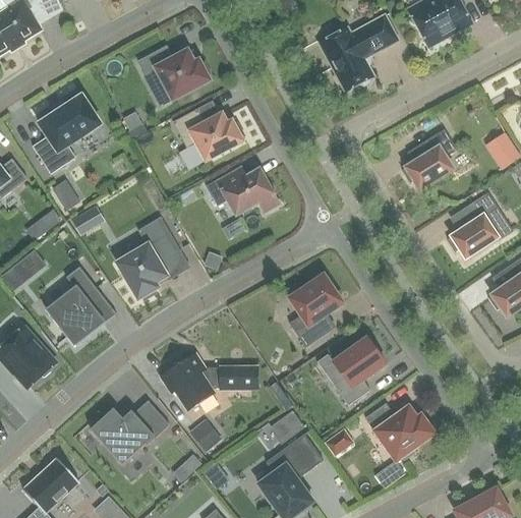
[(0,14),(0,52),(40,29),(27,10),(44,0),(3,0),(9,9),(0,14)]
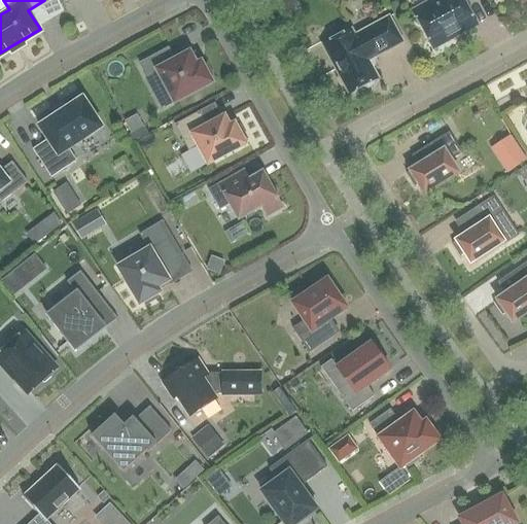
[(430,0),(414,9),(433,45),(476,22),(464,0),(430,0)]
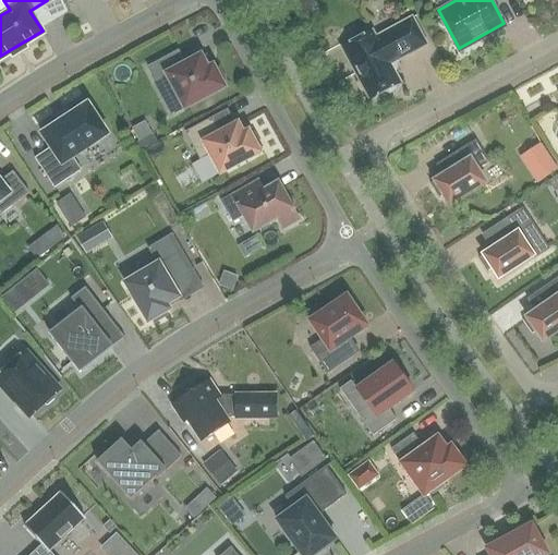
[(396,59),(427,41),(412,15),(376,35),(373,28),(342,45),(360,77),(359,83),(362,88),(366,89),(371,97),(386,88),(390,89),(396,87),(397,83),(401,81),(393,67),(396,59)]
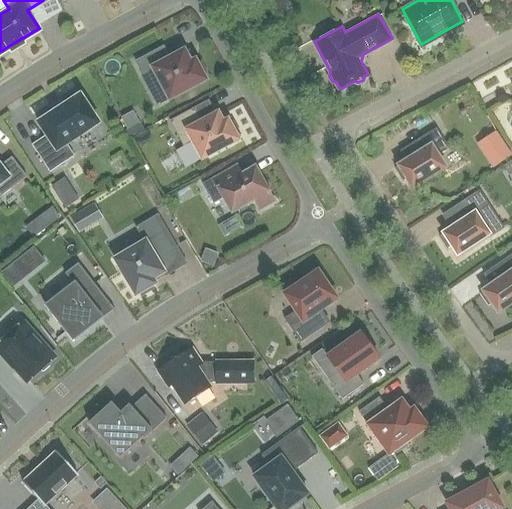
[(164,44),(135,60),(142,72),(153,67),(170,98),(206,78),(204,75),(207,73),(201,61),(197,63),(195,59),(191,61),(184,49),(170,57),(164,44)]
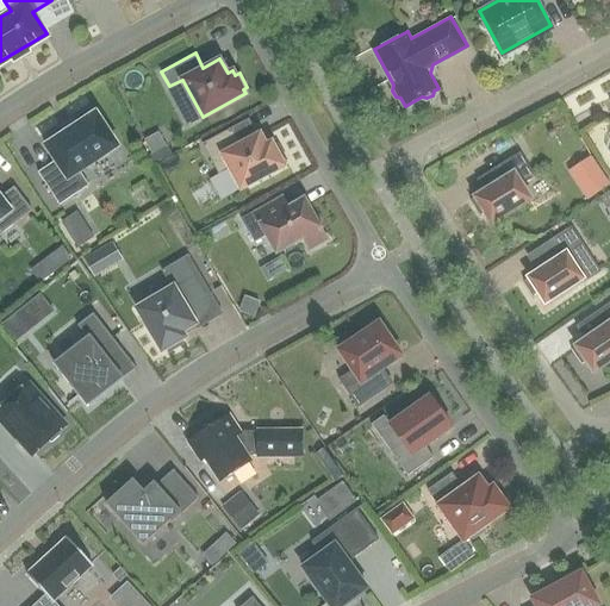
[(66,131),(45,144),(56,160),(38,170),(60,202),(88,183),(80,170),(118,145),(95,111),(75,124),(64,131),(66,131)]
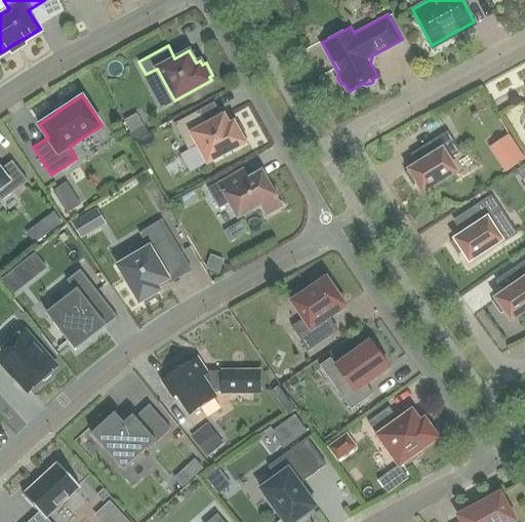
[(199,109),(175,121),(188,147),(197,143),(207,161),(245,142),(243,138),(246,136),(240,124),(236,126),(234,122),(230,124),(225,115),(206,124),(199,109)]
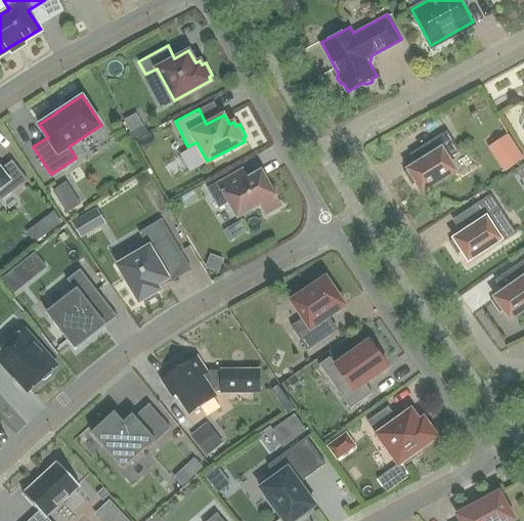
[(447,129),(426,142),(432,153),(404,170),(412,183),(417,181),(423,191),(456,170),(448,157),(461,149),(447,129)]
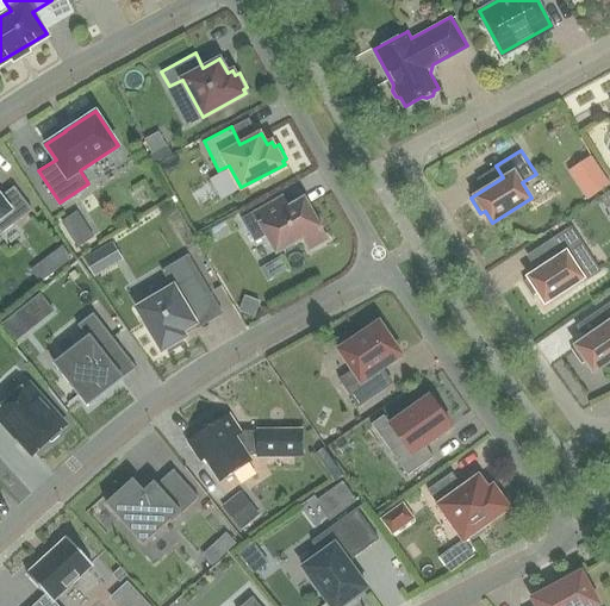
[(592,177),(578,186),(586,199),(596,193),(609,183),(604,176),(590,155),(580,161),(592,177)]
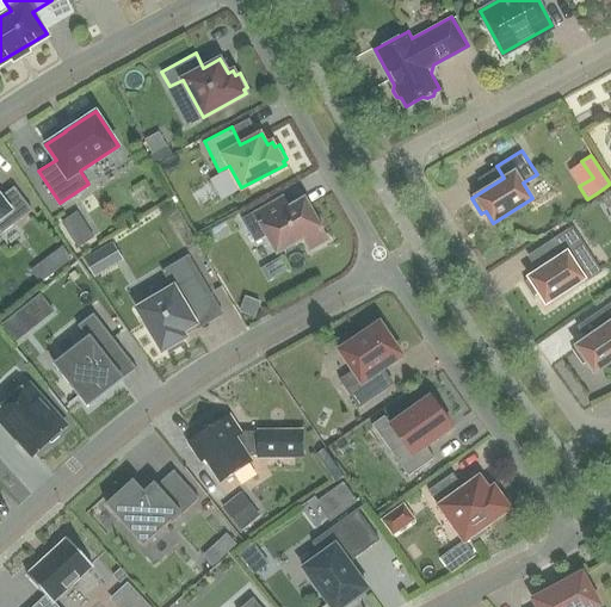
[(0,231),(31,209),(14,186),(0,197),(0,196),(0,231)]
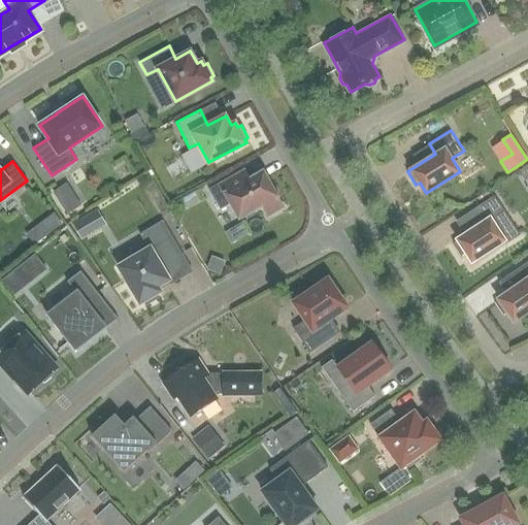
[(235,173),(208,189),(221,208),(231,202),(240,218),(262,205),(267,215),(283,205),(263,171),(241,184),(235,173)]
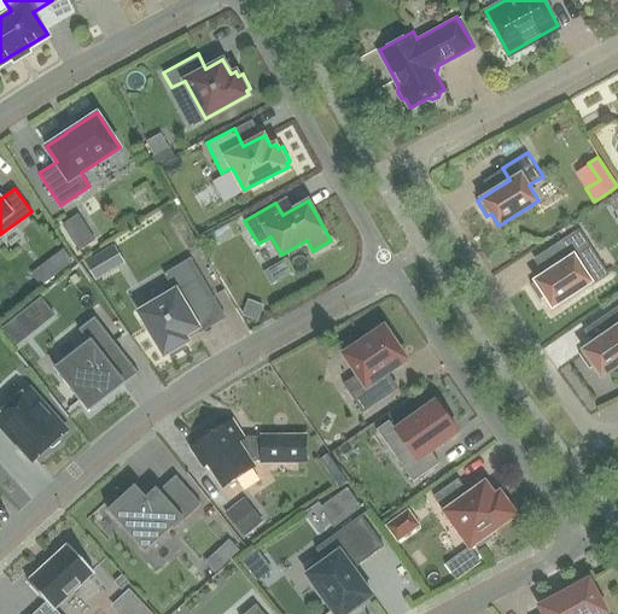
[(95,239),(79,212),(62,222),(79,249),(95,239)]
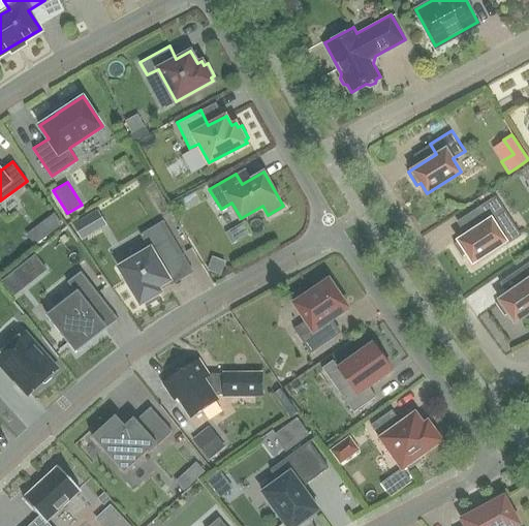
[(481,223),(454,242),(463,254),(466,252),(473,263),(506,241),(519,233),(510,220),(494,195),(472,210),(481,223)]
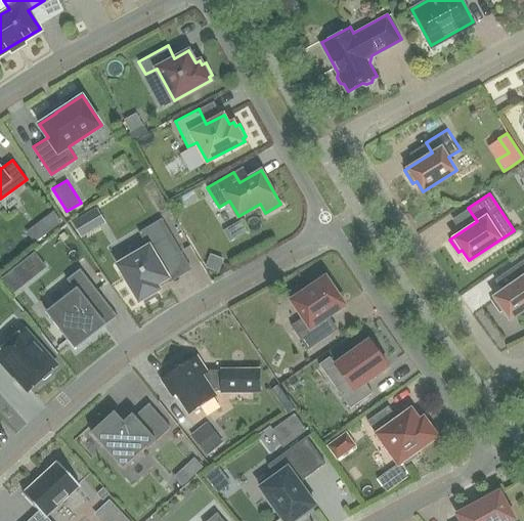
[(54,210),(40,220),(48,230),(61,220),(54,210)]
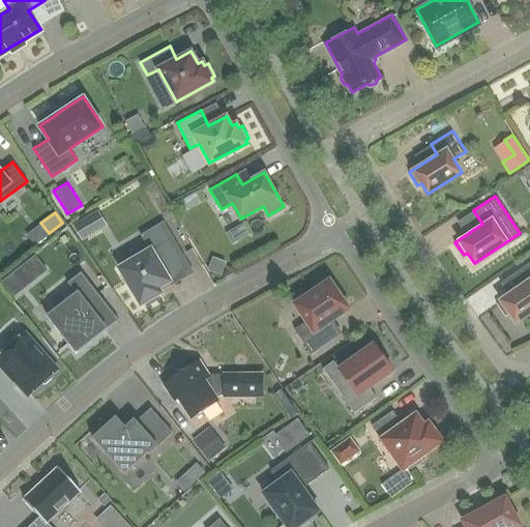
[(82,217),(72,223),(79,233),(82,239),(91,234),(82,217)]
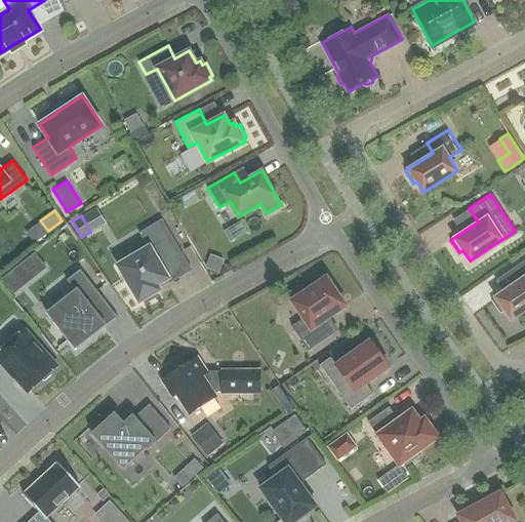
[(149,247),(119,265),(139,299),(142,298),(145,305),(159,295),(156,290),(158,289),(156,285),(168,278),(162,266),(183,253),(162,218),(139,232),(149,247)]
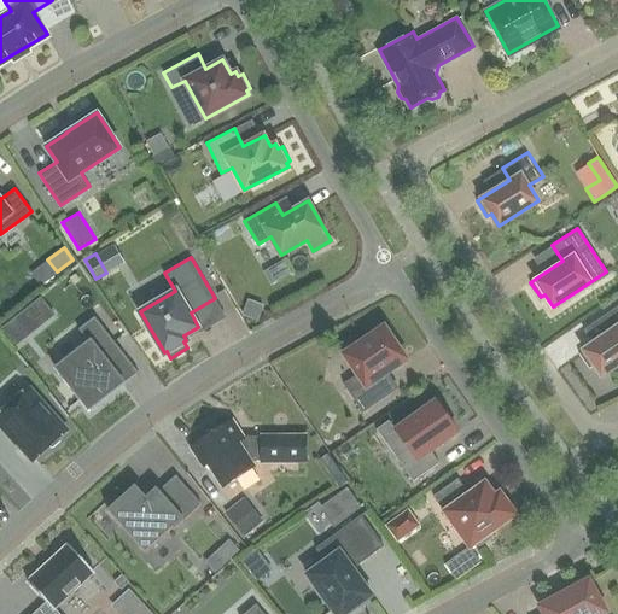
[(594,364),(602,375),(617,364),(617,304),(601,316),(611,331),(579,352),(589,367),(594,364)]
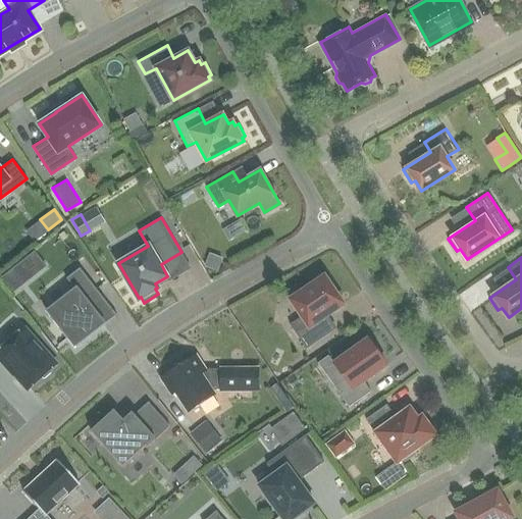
[(13,266),(0,276),(12,292),(25,281),(13,266)]
